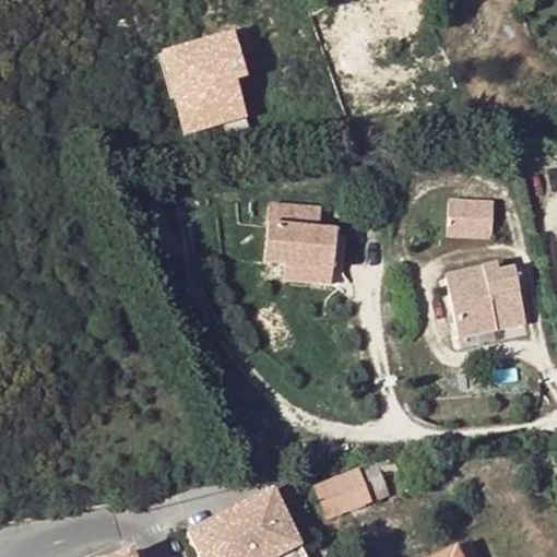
[(419,0),(425,9),(434,2),(433,0),(419,0)]
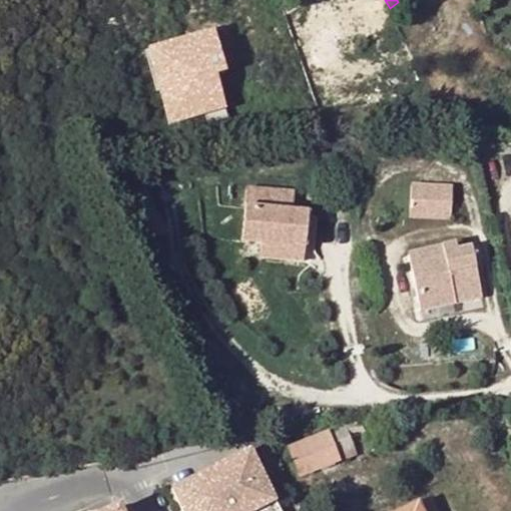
[(235,67),(226,26),(156,42),(174,121),(234,108),(227,78),(235,67)]
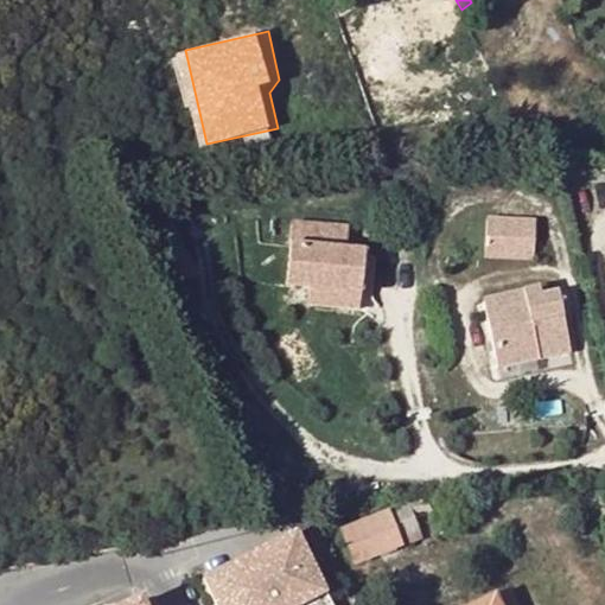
[(537,218),(491,214),(488,252),(535,255),(537,218)]
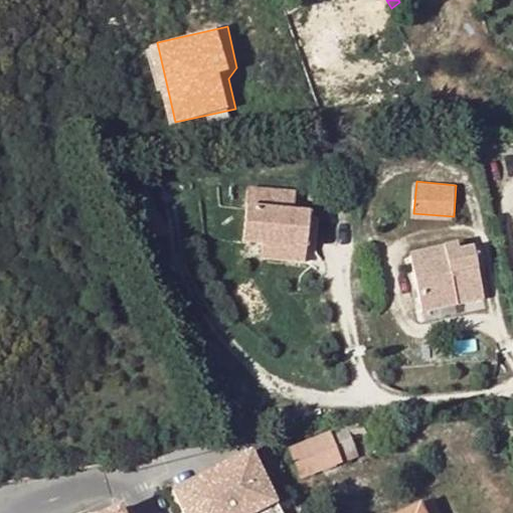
[(296,189),(247,187),(244,240),(264,242),(308,246),(309,210),(294,209),(296,189)]
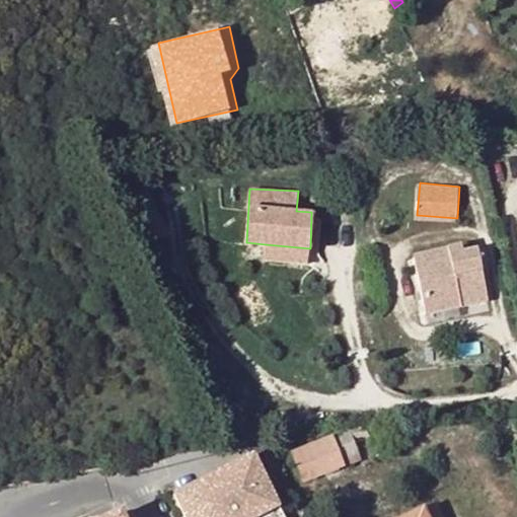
[(310,248),(266,244),(265,259),(308,262),(310,248)]
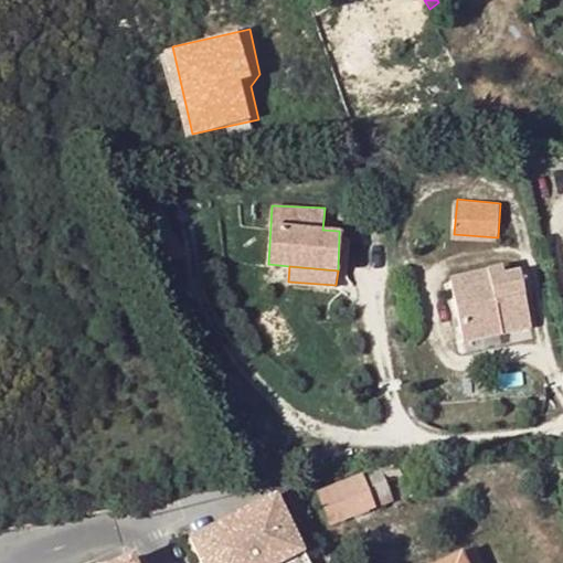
[(502,266),(452,278),(465,338),(532,322),(520,271),(505,275),(502,266)]
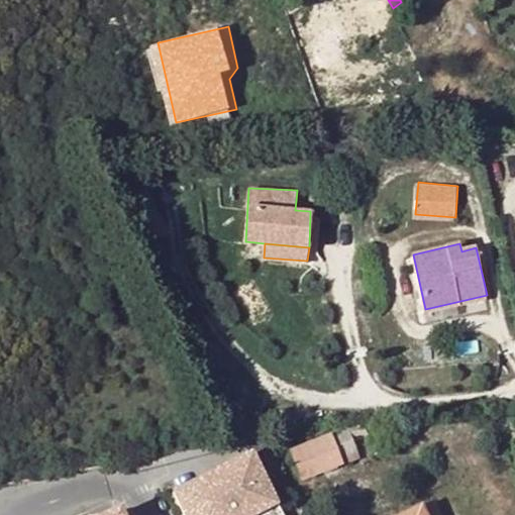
[(367,423),(350,425),(354,434),(370,433),(367,423)]
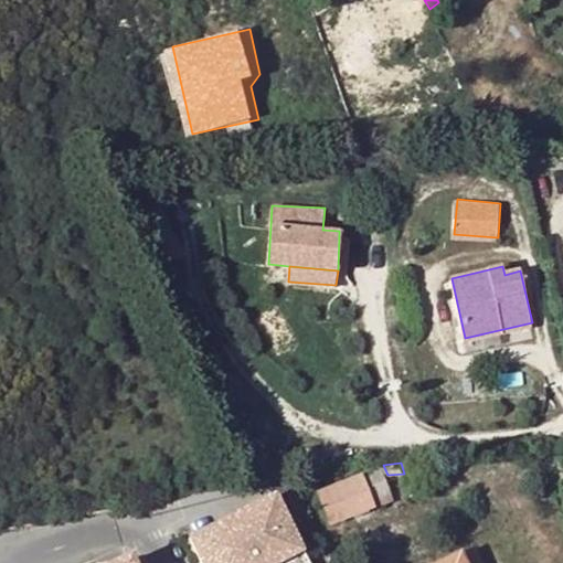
[(396,498),(388,475),(383,465),(320,490),(333,523),(396,498)]
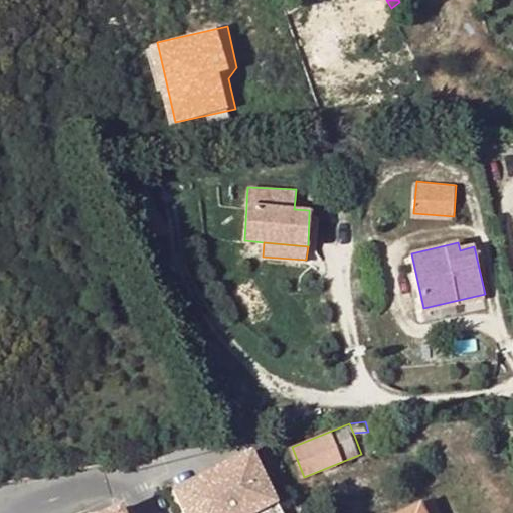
[(253,449),(175,487),(187,512),(252,512),(279,501),(253,449)]
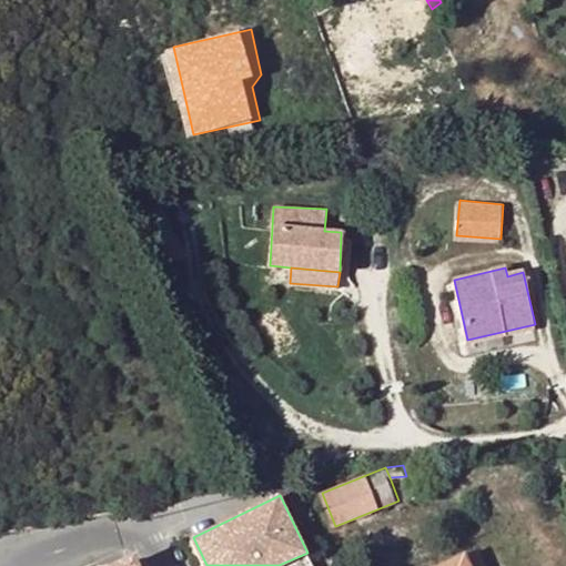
[(141,565),(134,552),(101,565),(141,565)]
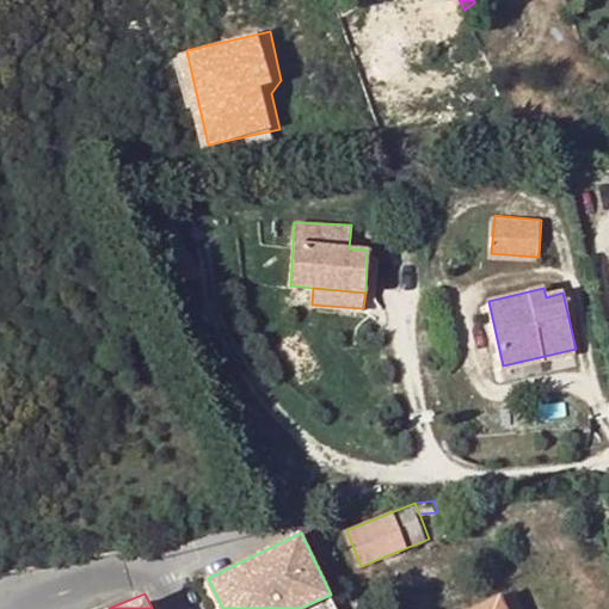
[(338,608),(331,595),(300,608),(338,608)]
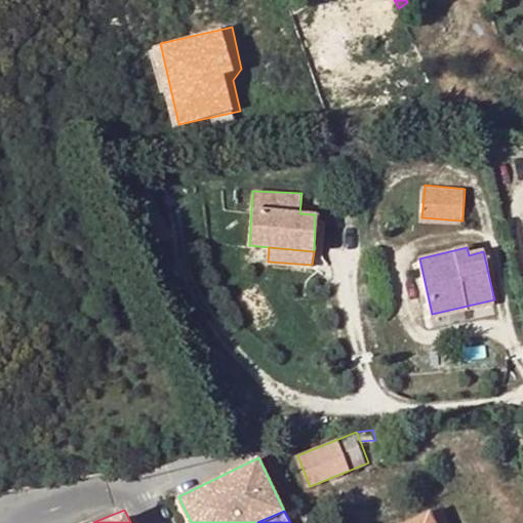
[(433,522),(430,514),(409,522),(433,522)]
